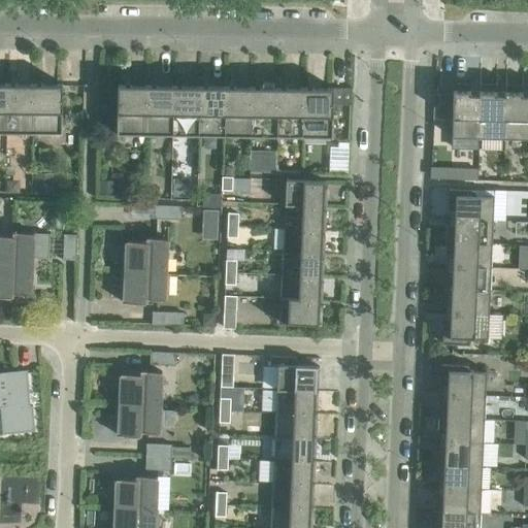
[(5,133),(32,133),(32,85),(14,84),(14,88),(10,88),(10,84),(6,84),(5,133)]
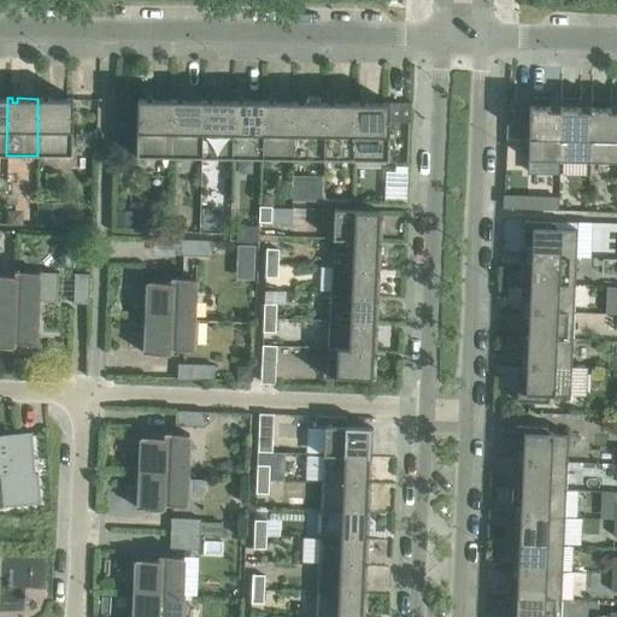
[(37,99),(37,156),(72,156),(72,99),(47,99),(47,103),(42,103),(42,99),(37,99)]
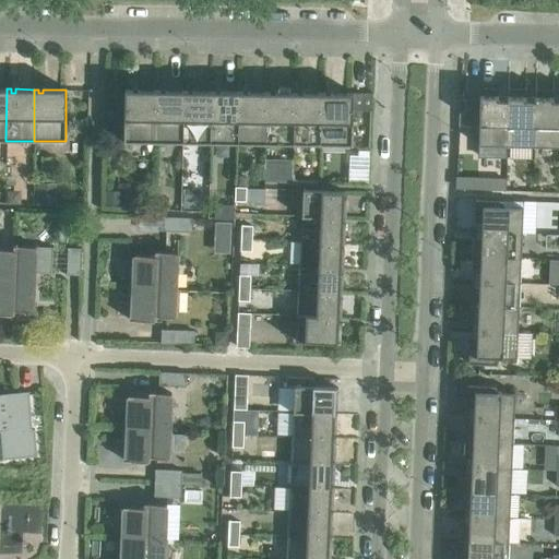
[(123,142),(155,142),(155,91),(137,91),(137,94),(132,94),(132,91),(123,90),(123,142)]
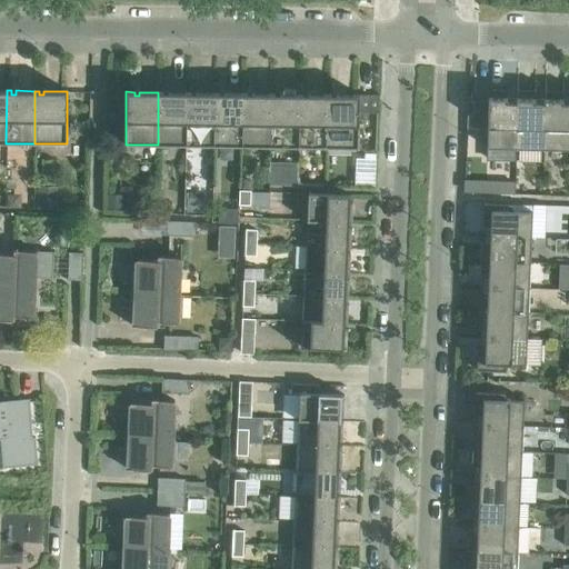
[(158,145),(186,146),(186,92),(167,92),(167,97),(162,97),(162,92),(158,92),(158,145)]
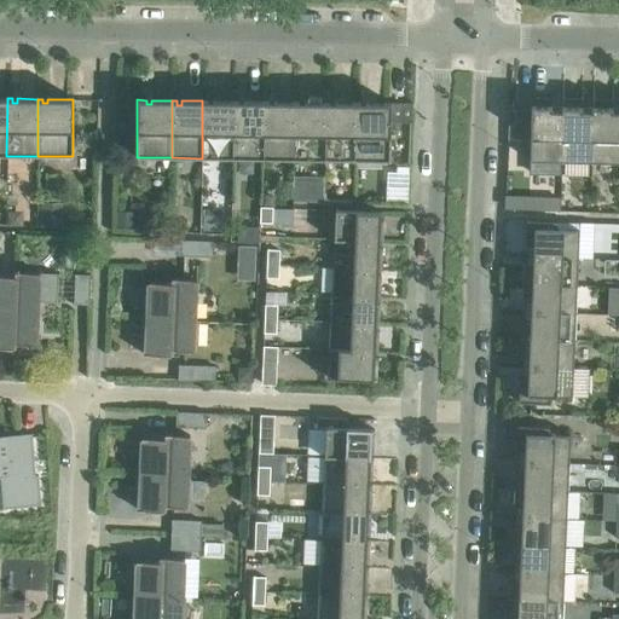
[(202,158),(232,158),(233,102),(212,100),(212,105),(207,105),(207,100),(202,100),(202,158)]
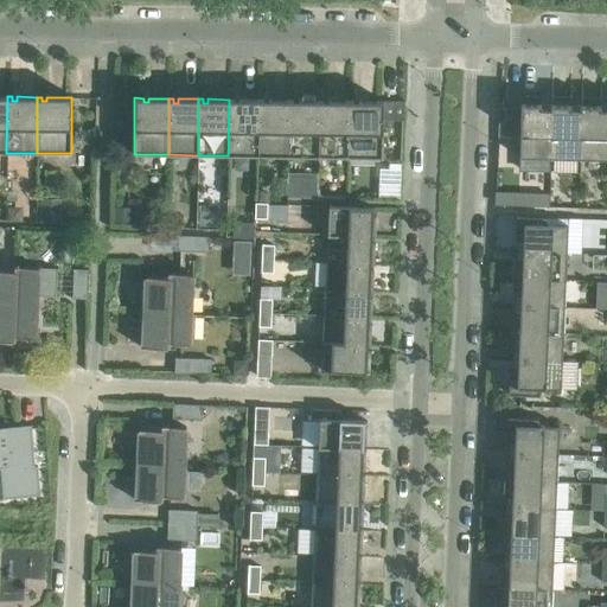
[(228,155),(257,157),(259,100),(238,100),(238,103),(232,103),(232,100),(229,100),(228,155)]
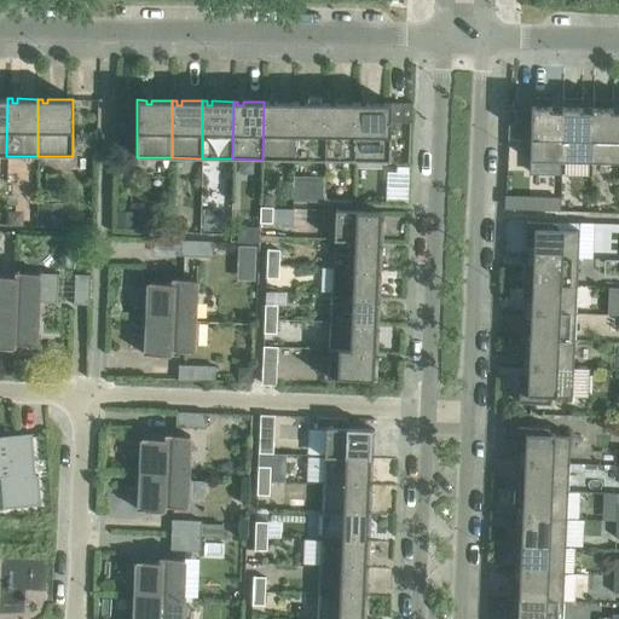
[(262,160),(293,160),(294,102),(273,102),(273,106),(268,106),(268,102),(264,102),(262,160)]
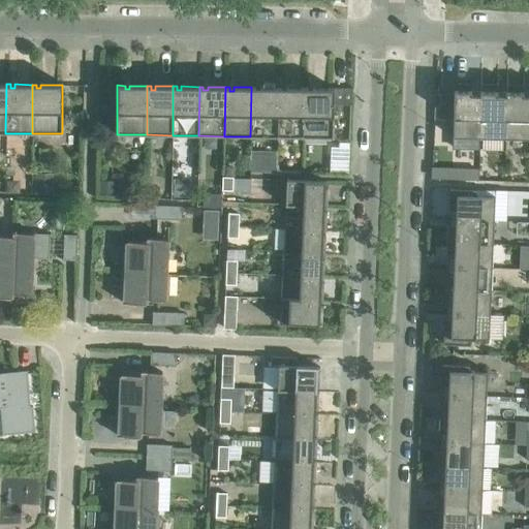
[(250,136),(277,136),(277,88),(259,88),(259,91),(255,91),(255,88),(251,87),(250,136)]
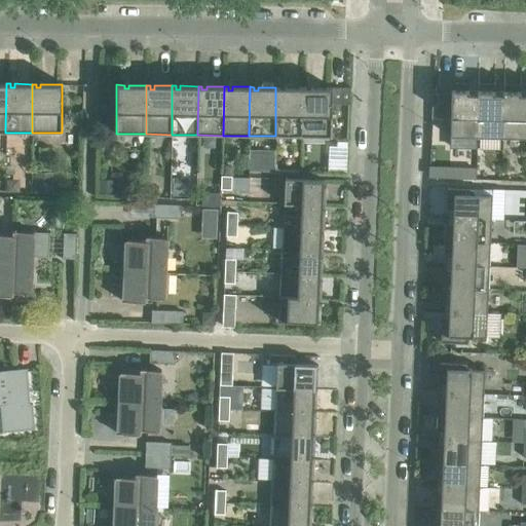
[(275,136),(301,137),(301,87),(284,87),(284,91),(279,90),(279,87),(275,87),(275,136)]
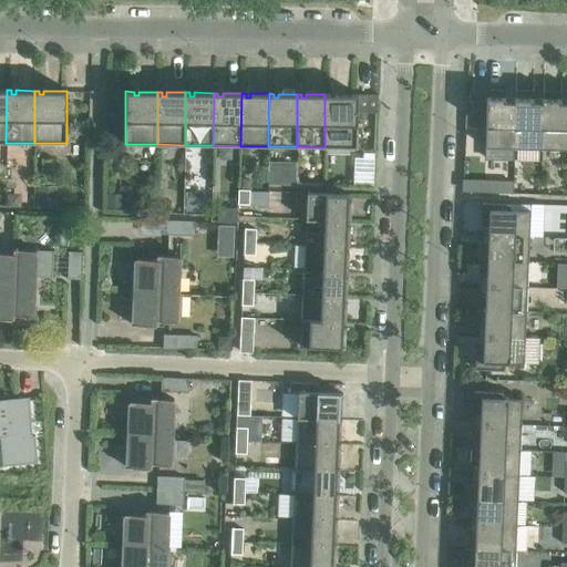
[(325,94),(325,147),(357,147),(357,95),(333,94),(333,99),(329,99),(329,94),(325,94)]
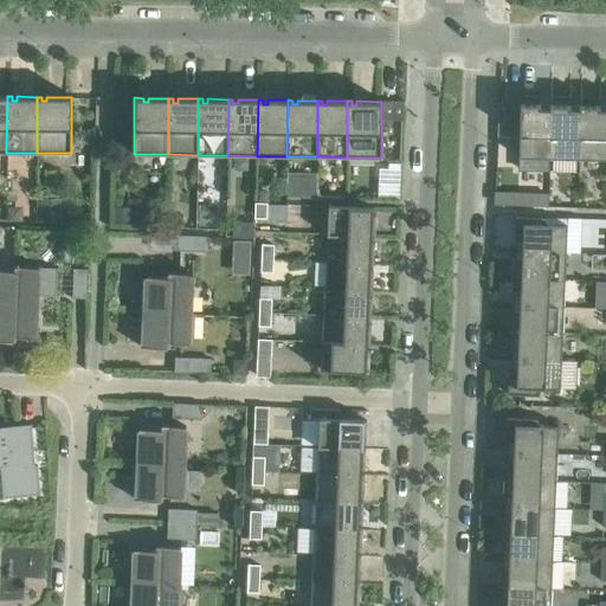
[(382,102),(381,120),(403,121),(403,102),(382,102)]
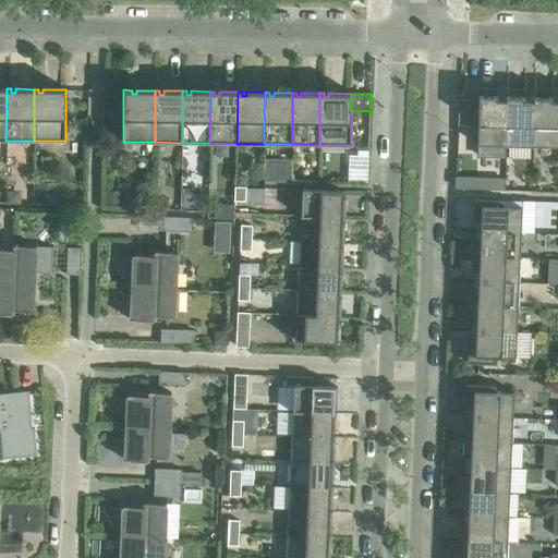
[(476,145),(506,146),(507,99),(505,99),(496,99),(497,96),(477,96),(476,145)]
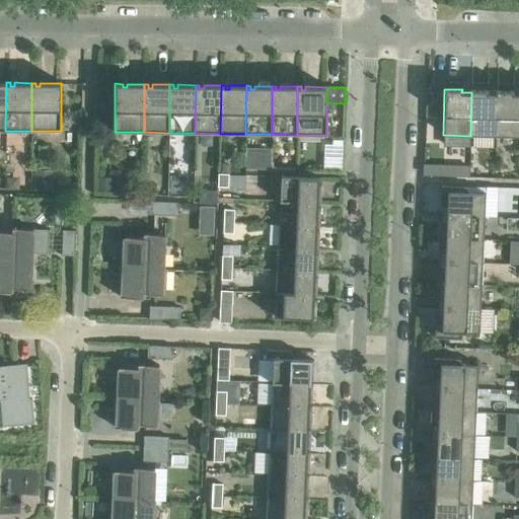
[(470,136),(496,136),(497,93),(495,93),(488,93),(488,90),(469,90),(469,92),(471,92),(470,136)]
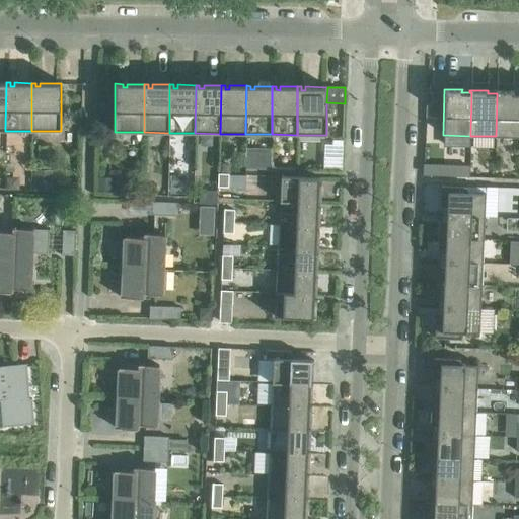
[(496,136),(518,136),(518,93),(513,93),(513,91),(496,90),(495,93),(497,93),(496,136)]
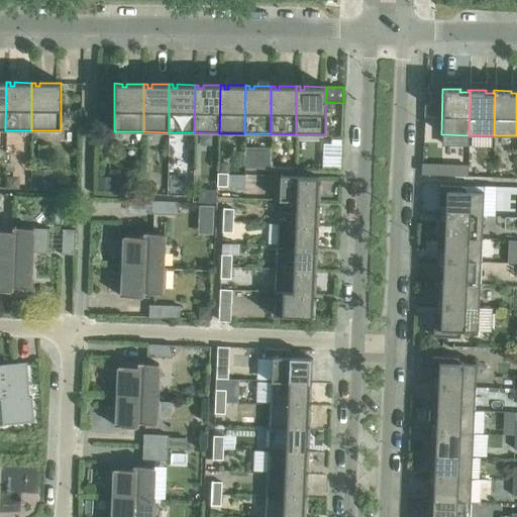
[(442,117),(442,93),(425,93),(424,117),(442,117)]
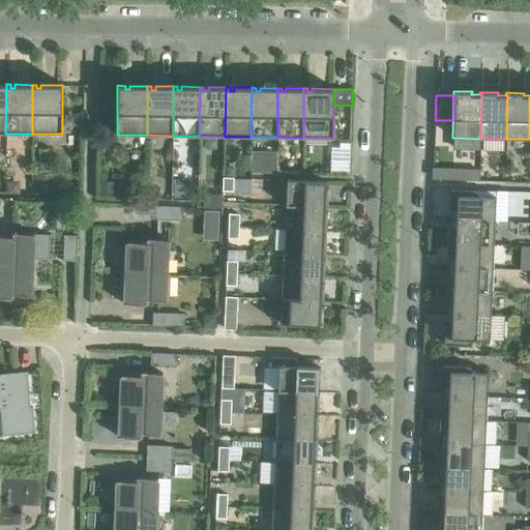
[(251,160),(251,171),(275,171),(275,160),(251,160)]
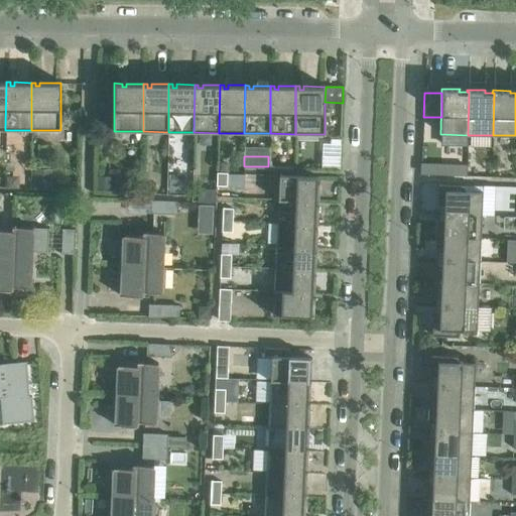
[(219,163),(218,172),(228,172),(228,163),(219,163)]
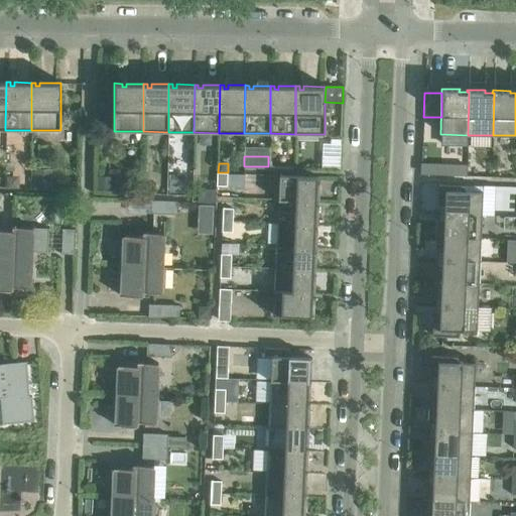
[(217,173),(217,185),(226,186),(227,173),(217,173)]
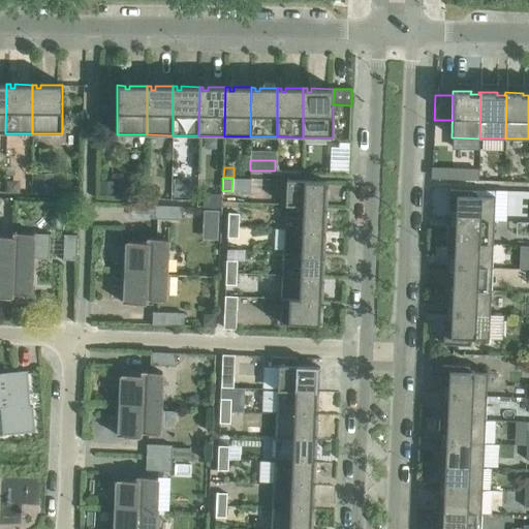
[(6,181),(6,192),(17,192),(17,181),(6,181)]
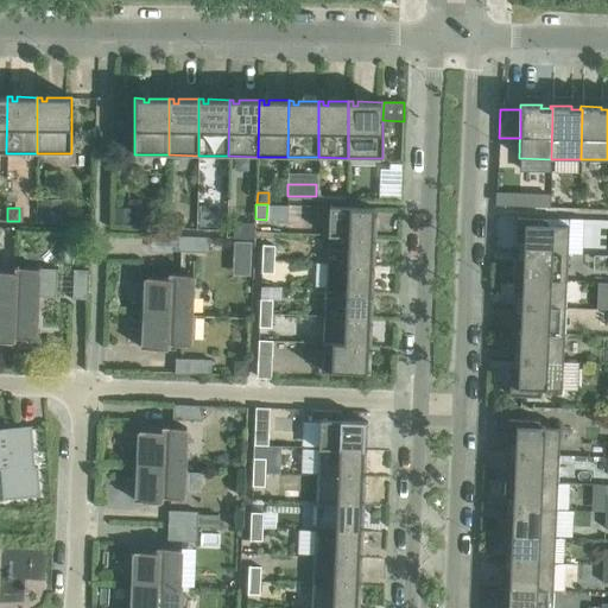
[(116,208),(116,223),(131,225),(132,209),(116,208)]
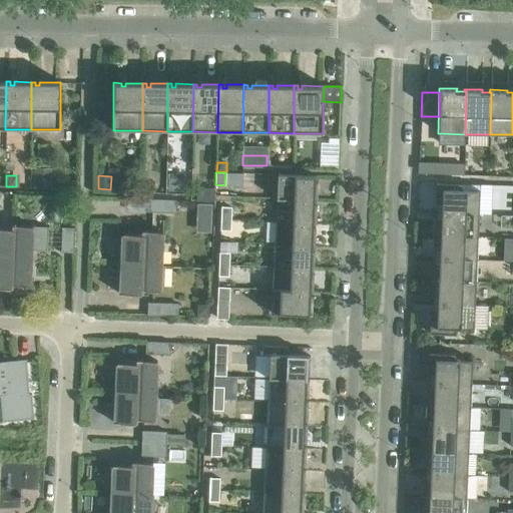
[(278,175),(277,198),(314,200),(314,201),(317,201),(317,182),(315,182),(315,176),(278,175)]
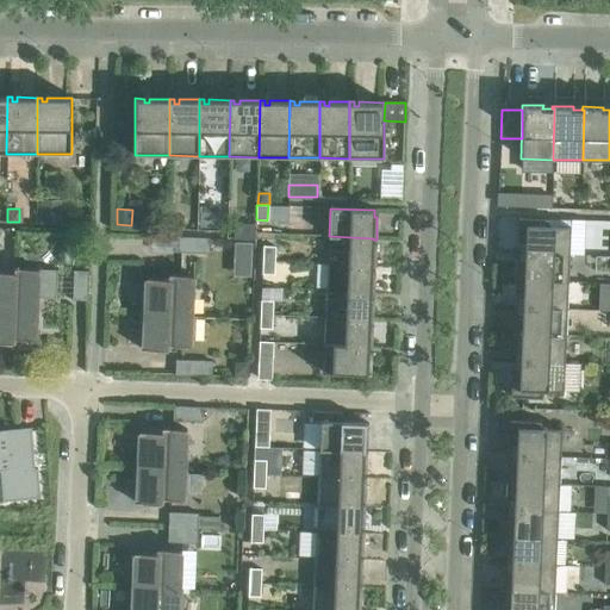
[(182,215),(172,215),(172,228),(182,228),(182,215)]
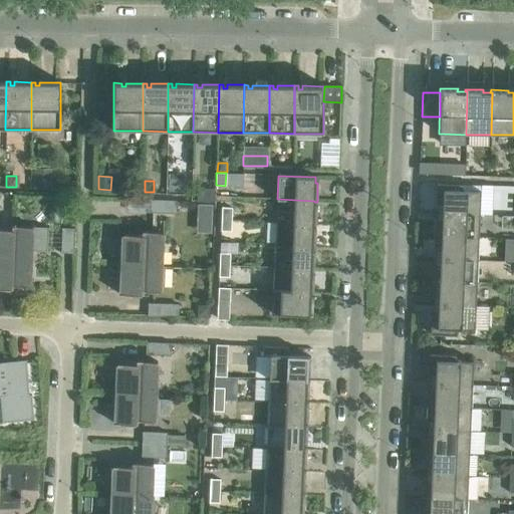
[(443,204),(442,213),(479,215),(480,191),(463,191),(463,185),(436,183),(436,204),(443,204)]
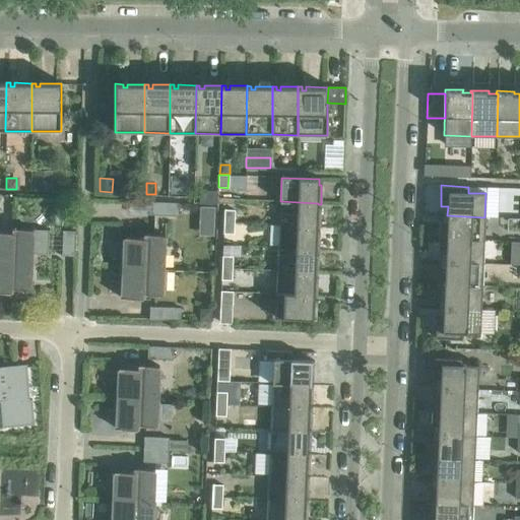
[(199,190),(199,204),(217,204),(217,191),(199,190)]
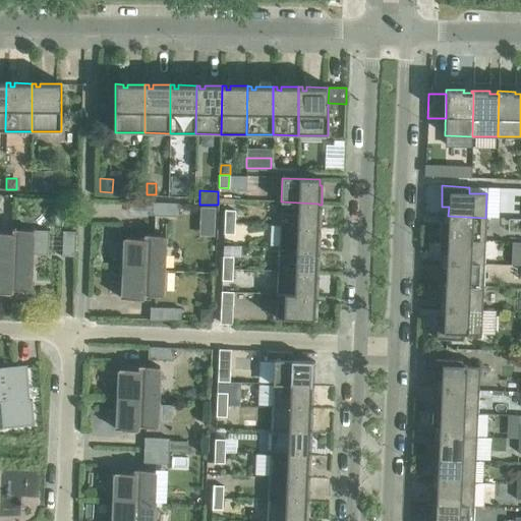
[(281,201),(280,225),(317,227),(317,228),(321,228),(321,209),(319,209),(319,205),(319,204),(281,201)]
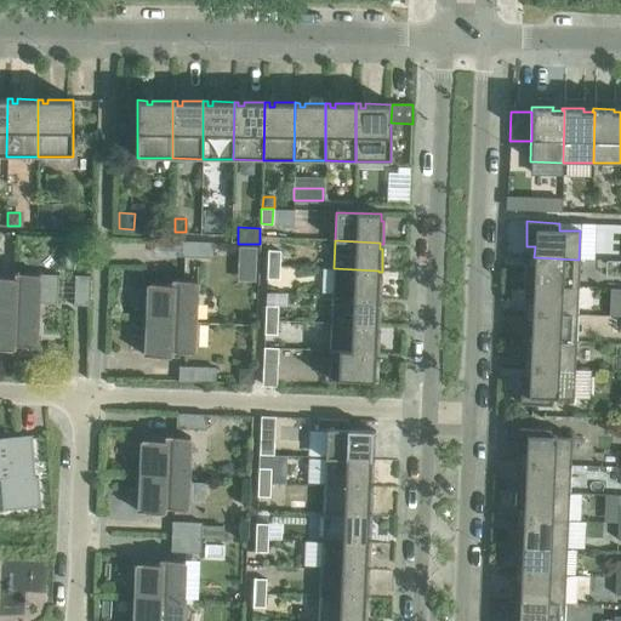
[(182,257),(214,258),(214,243),(183,241),(182,257)]
